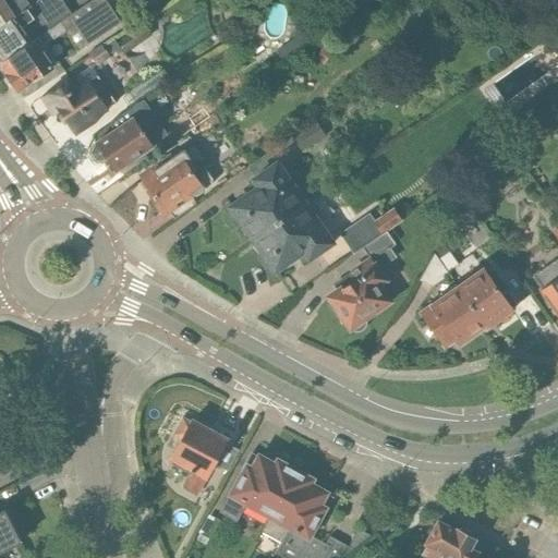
[(0,0),(0,27),(39,0),(0,0)]
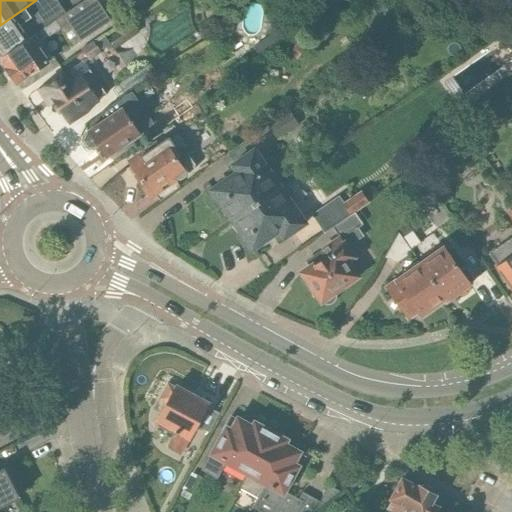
[(85,0),(75,7),(66,13),(0,59),(17,84),(54,58),(43,42),(61,30),(72,46),(111,19),(101,6),(109,0),(85,0)]
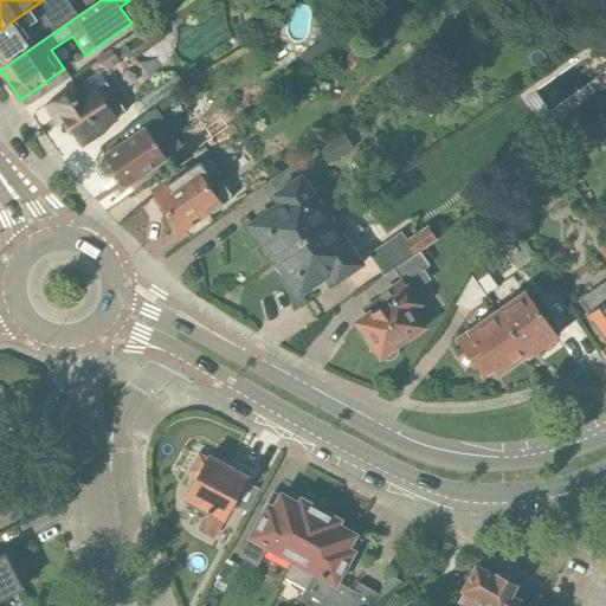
[(66,0),(43,0),(0,30),(0,69),(0,70),(78,15),(66,0)]
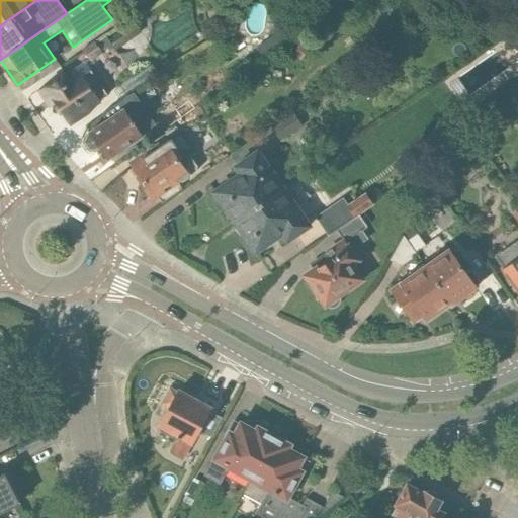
[(287,24),(275,22),(272,37),(257,49),(263,57),(297,32),(291,23),(287,24)]
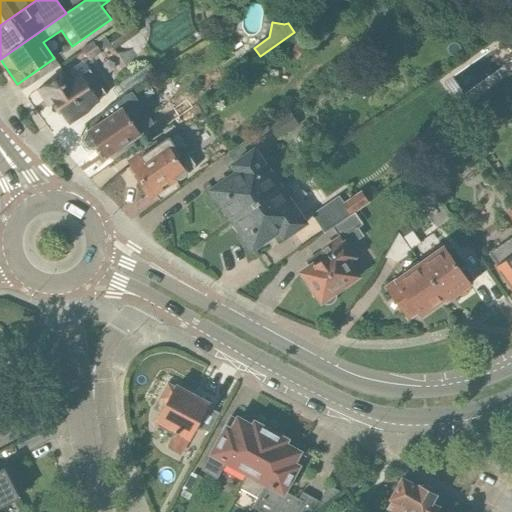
[(511,22),(501,30),(510,44),(511,42),(511,22)]
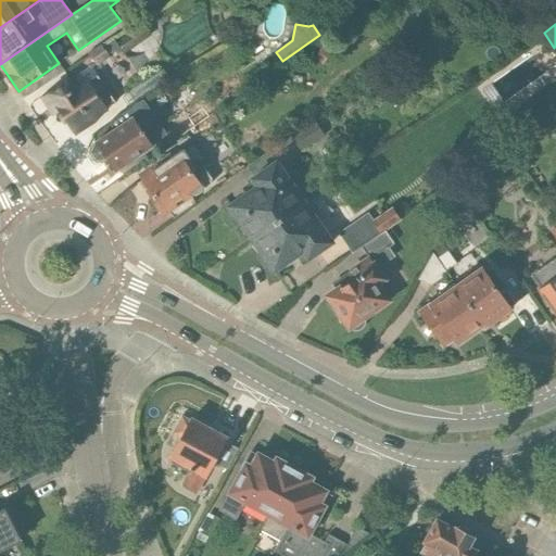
[(125,52),(137,43),(130,33),(117,41),(125,52)]
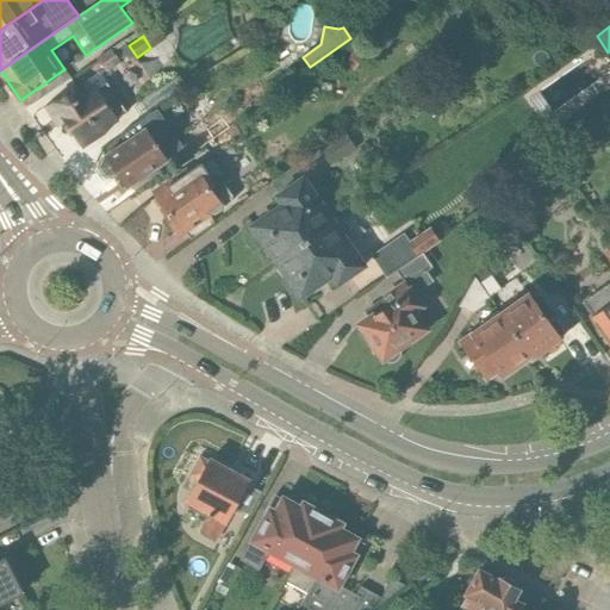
[(348,60),(356,67),(366,54),(358,47),(348,60)]
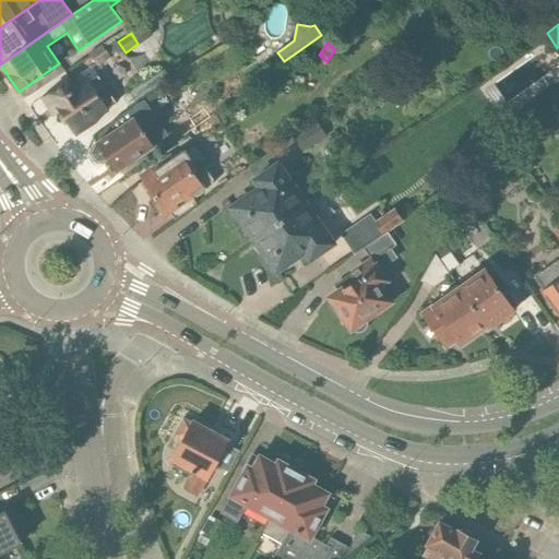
[(103,47),(91,56),(97,64),(109,56),(103,47)]
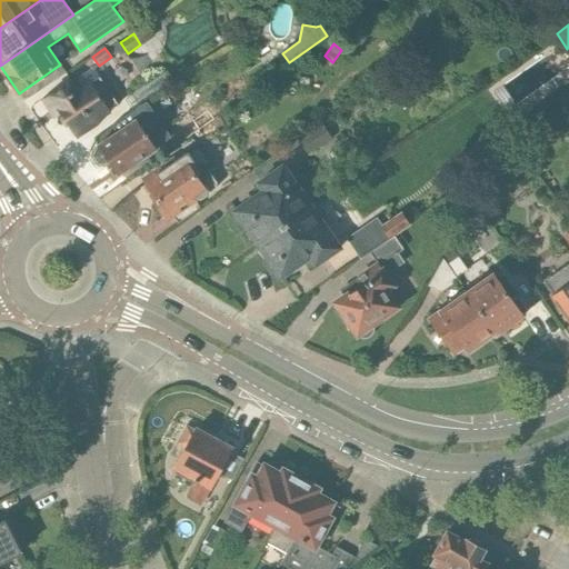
[(86,86),(79,76),(43,100),(52,112),(57,108),(77,137),(98,122),(95,118),(117,103),(99,78),(86,86)]
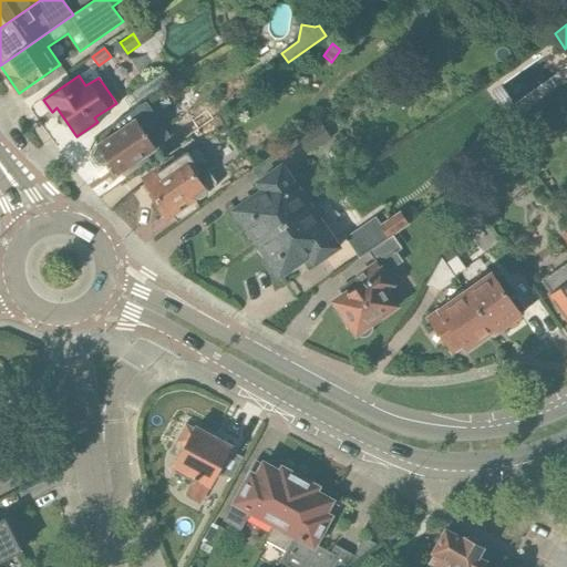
[(117,175),(172,137),(146,102),(114,124),(120,131),(96,147),(93,155),(99,164),(109,163),(117,175)]
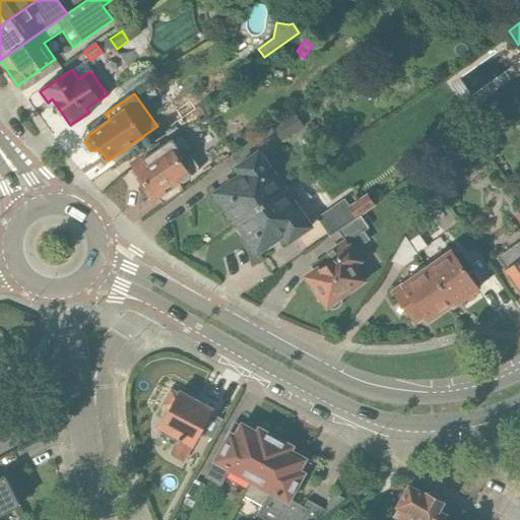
[(212,110),(222,103),(218,96),(207,104),(212,110)]
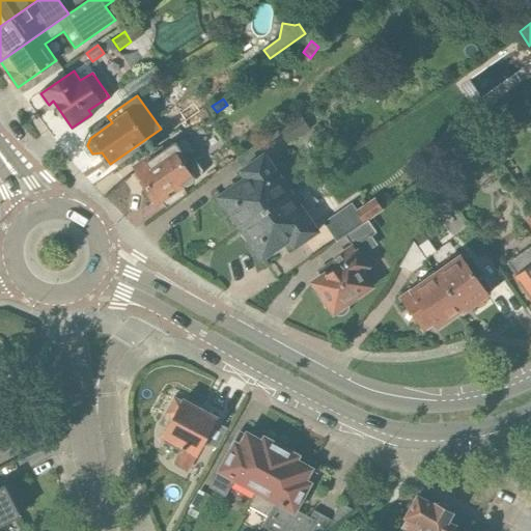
[(510,118),(519,129),(529,121),(521,110),(510,118)]
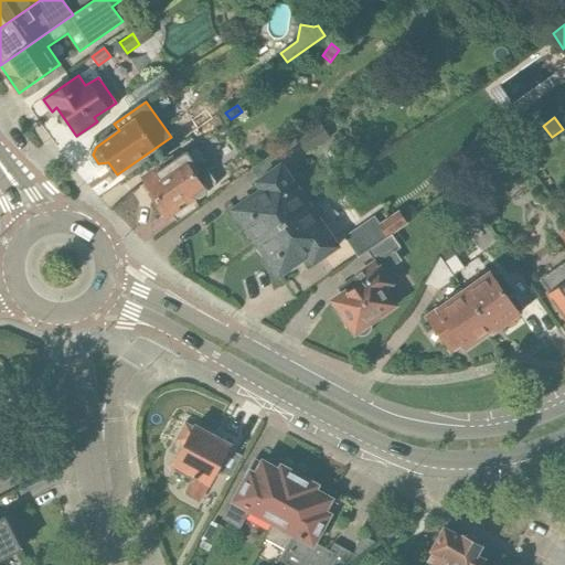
[(155,173),(144,182),(153,196),(150,198),(152,200),(151,204),(157,212),(161,213),(163,216),(170,212),(178,222),(200,206),(192,196),(200,198),(202,195),(204,189),(210,190),(214,187),(215,181),(209,171),(214,168),(196,142),(153,172),(155,173)]
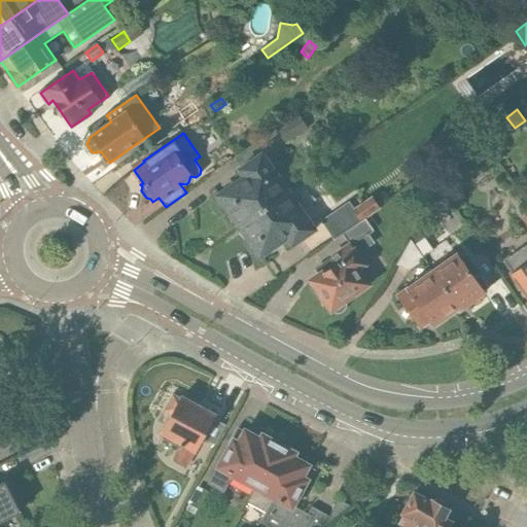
[(244,178),(219,196),(239,224),(282,194),(284,192),(288,188),(272,166),(264,153),(239,170),(244,178)]
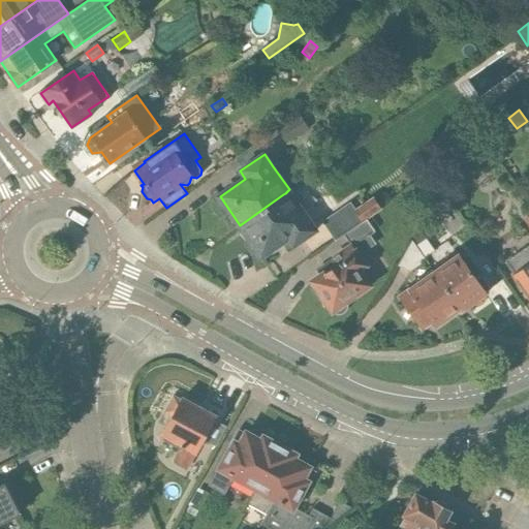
[(283,194),(240,225),(261,256),(278,245),(287,239),(292,247),(317,229),(307,215),(289,189),(285,193),(283,194)]
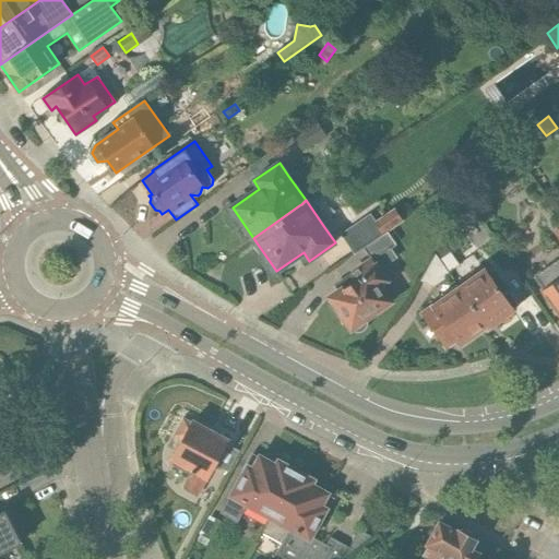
[(370,214),(340,235),(354,254),(366,247),(384,234),(401,222),(392,210),(376,221),(370,214)]
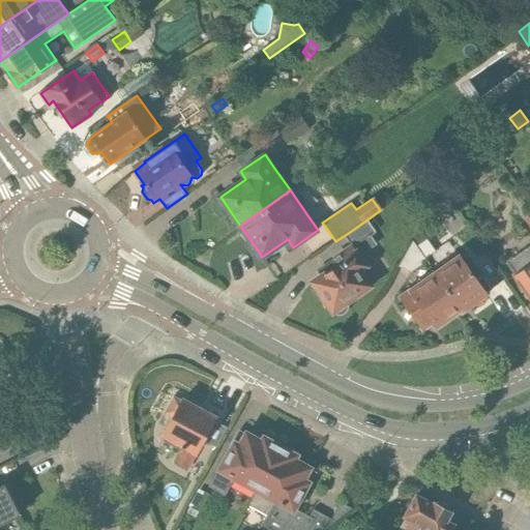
[(529,215),(525,219),(529,227),(529,246),(506,263),(516,276),(529,297),(529,215)]
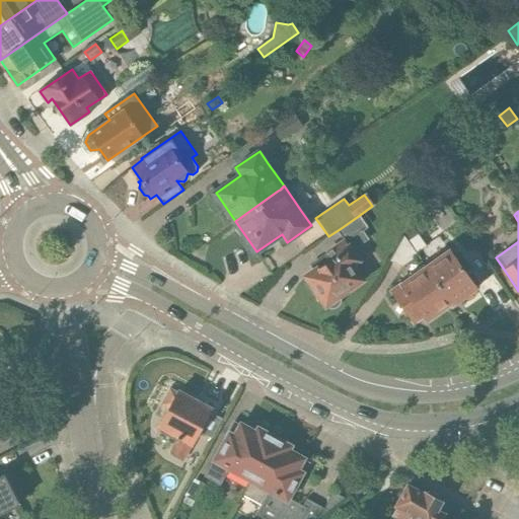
[(318,269),(305,279),(313,292),(316,290),(326,305),(328,307),(330,308),(332,309),(335,308),(338,308),(341,305),(341,303),(342,299),(341,297),(340,295),(364,278),(355,266),(360,263),(350,249),(365,238),(360,230),(364,228),(357,217),(340,229),(347,239),(314,263),(318,269)]
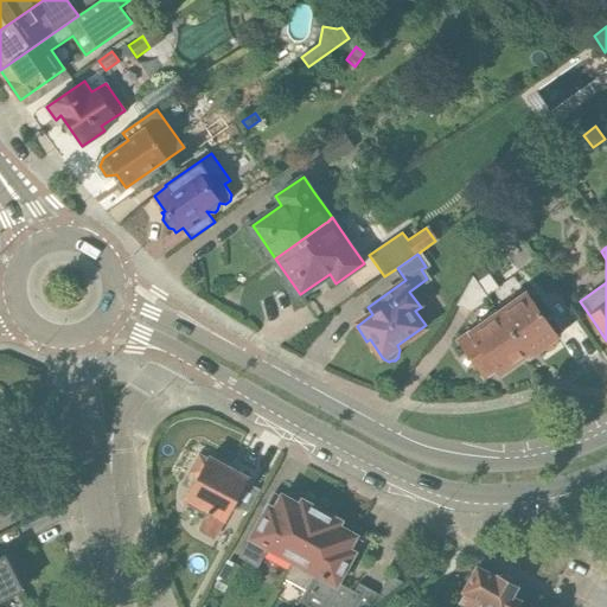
[(489,274),(477,283),(485,296),(498,288),(489,274)]
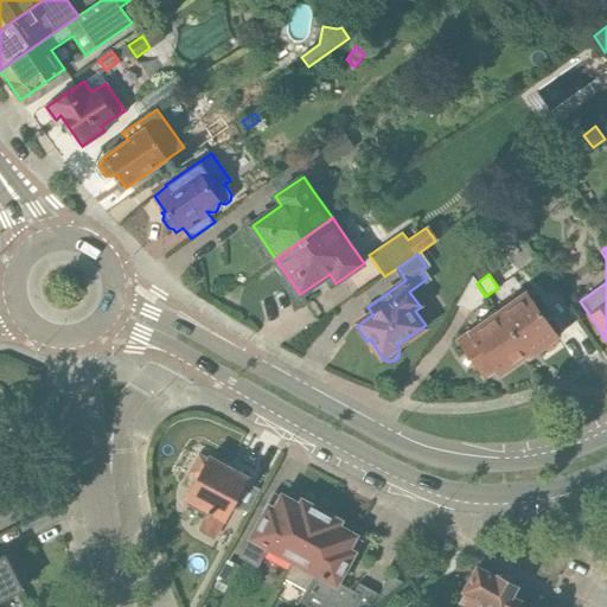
[(487,300),(485,296),(477,283),(472,276),(457,305),(470,312),(487,300)]
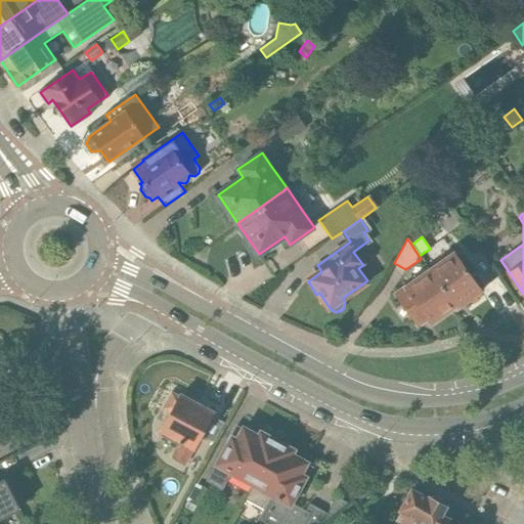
[(430,271),(455,308),(455,309),(481,292),(480,291),(486,287),(476,271),(470,276),(454,254),(430,271)]
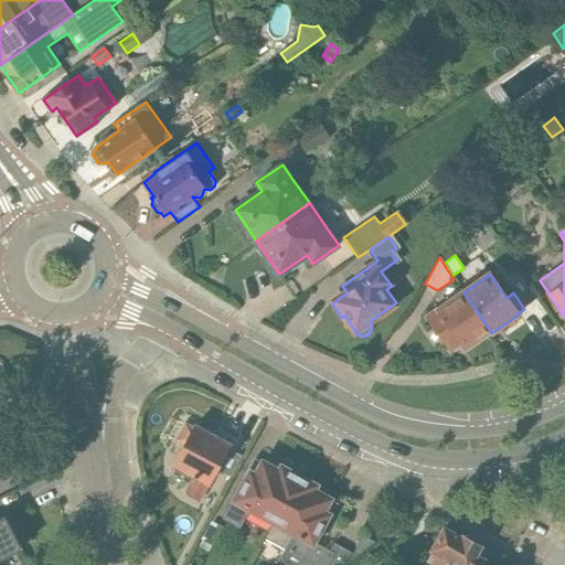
[(491,332),(464,292),(427,317),(450,351),(461,343),(466,350),(491,332)]
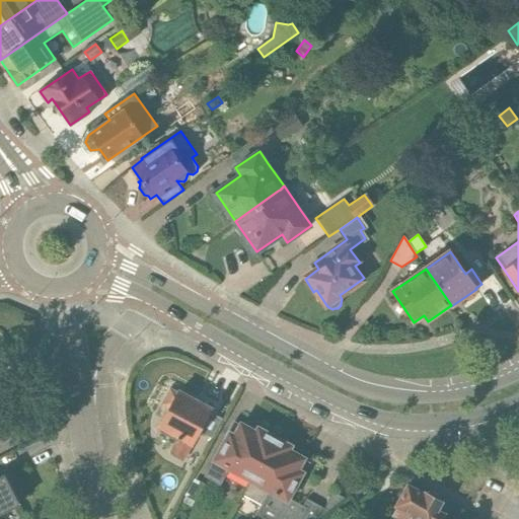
[(177,393),(169,389),(161,404),(169,409),(159,428),(160,433),(179,443),(173,454),(184,460),(212,409),(179,391),(177,393)]
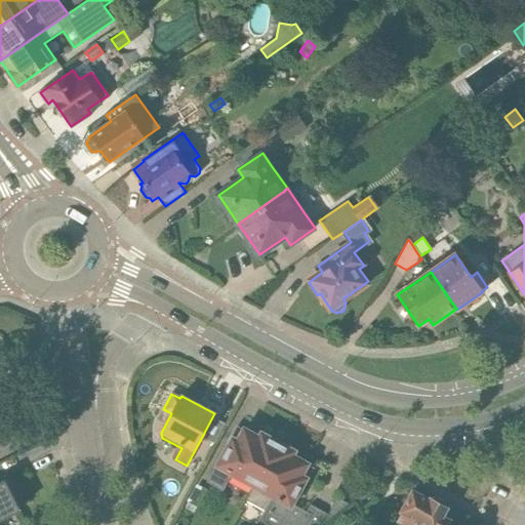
[(230,472),(254,486),(278,443),(263,434),(259,439),(244,430),(242,434),(237,431),(210,478),(223,485),(230,472)]
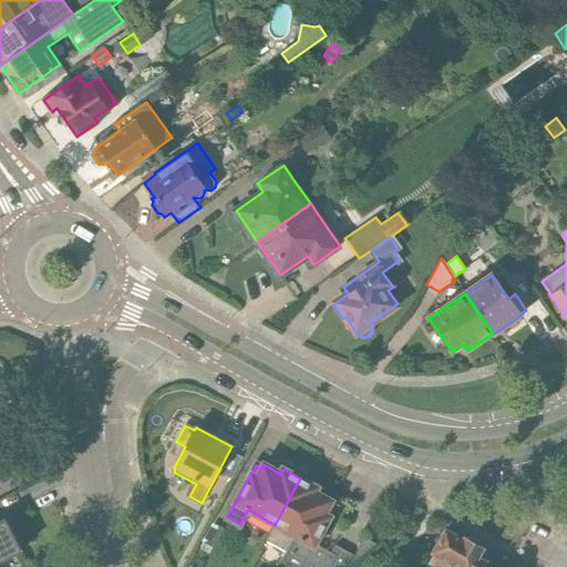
[(300,478),(275,525),(267,538),(291,553),(289,556),(303,564),(301,566),(350,566),(361,559),(359,558),(378,545),(364,538),(354,556),(336,545),(331,554),(316,544),(336,507),(330,505),(331,502),(315,493),(318,488),(300,478)]
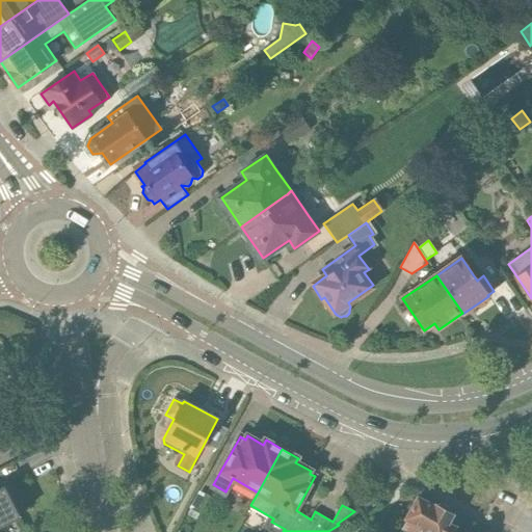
[(0,527),(20,517),(5,487),(0,488),(0,527)]
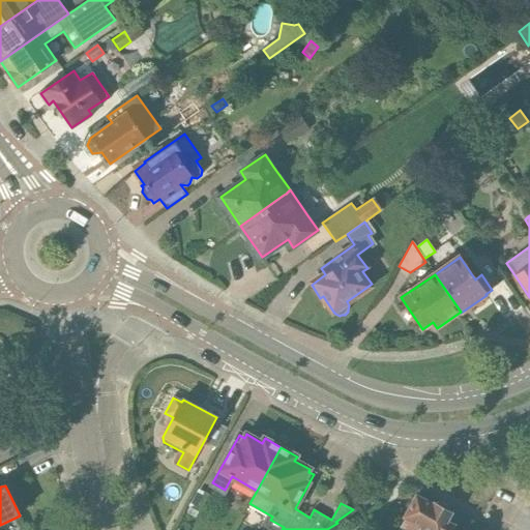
[(452,529),(455,525),(446,520),(450,511),(448,506),(440,501),(434,503),(433,505),(416,496),(400,526),(406,529),(452,529)]
